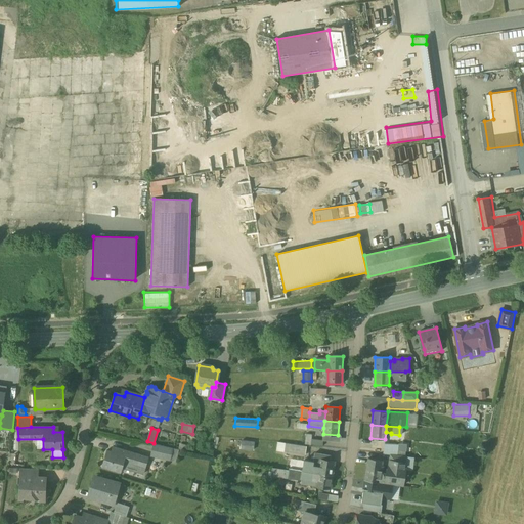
[(254,442),(242,440),(241,449),(253,450),(254,442)]
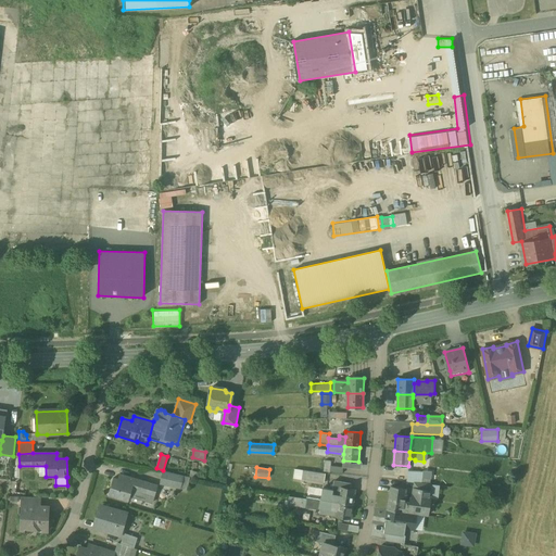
[(184,476),(164,471),(161,484),(180,489),(184,476)]
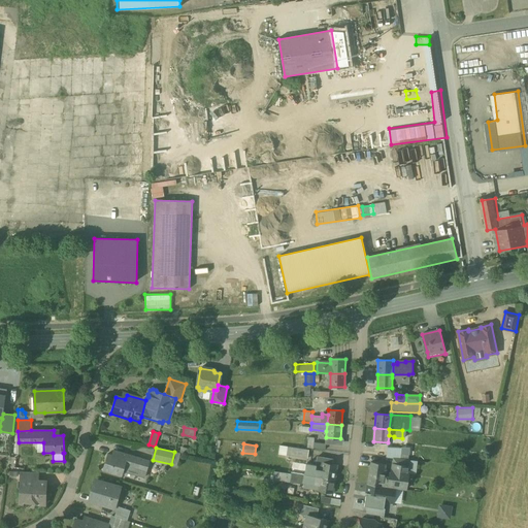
[(308,451),(288,448),(287,455),(307,457),(308,451)]
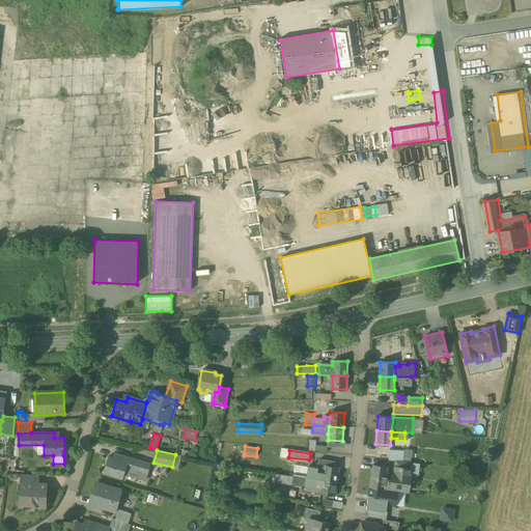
[(403,451),(390,450),(389,460),(396,462),(411,463),(412,458),(402,457),(403,451)]
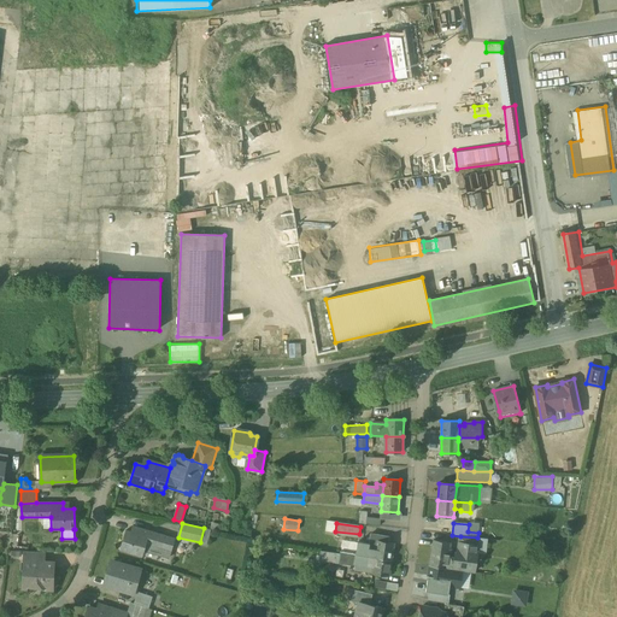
[(137,534),(127,530),(121,550),(142,556),(144,552),(146,544),(162,548),(165,535),(139,528),(137,534)]
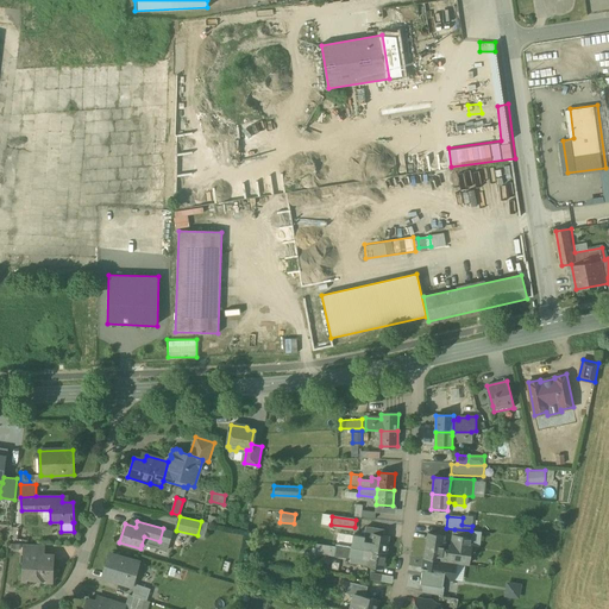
[(159,541),(144,537),(142,545),(167,552),(173,532),(163,528),(159,541)]
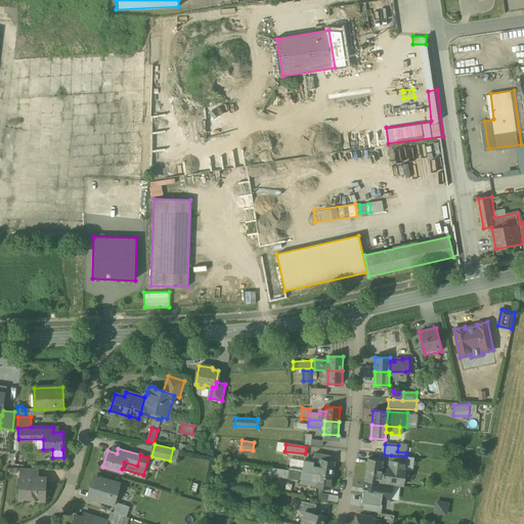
[(314,454),(313,462),(304,461),(302,471),(332,476),(335,462),(329,461),(329,457),(330,457),(330,456),(314,454)]
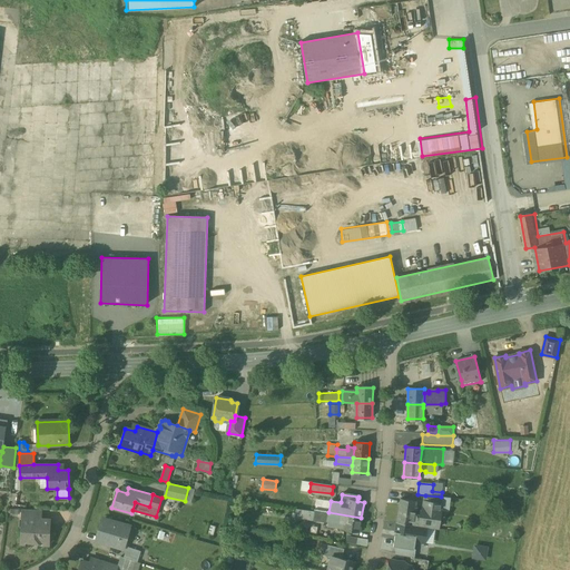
[(441,497),(425,495),(425,501),(424,501),(423,507),(422,507),(422,511),(415,510),(413,526),(439,529),(442,510),(441,510),(443,498),(441,497)]
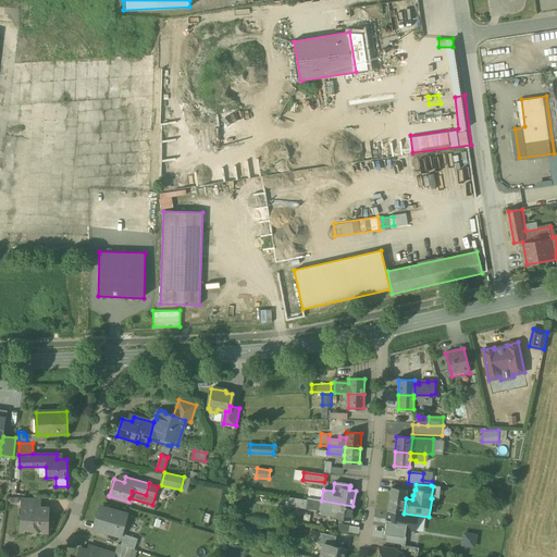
[(407,491),(392,487),(390,496),(406,498),(407,491)]
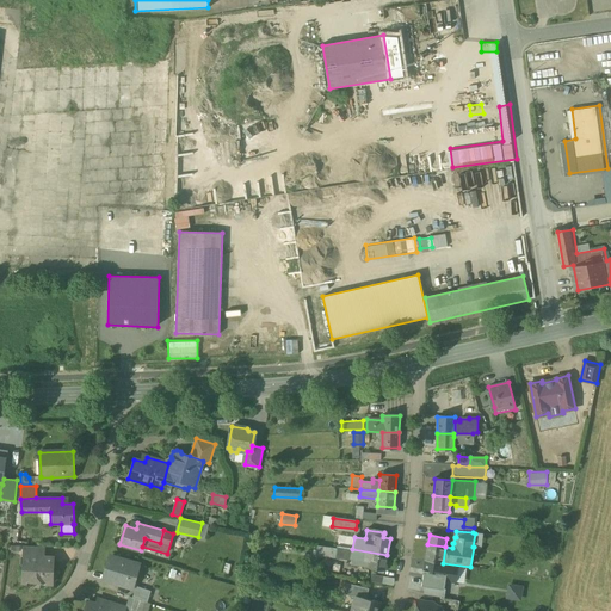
[(445,547),(427,544),(425,561),(443,563),(445,547)]
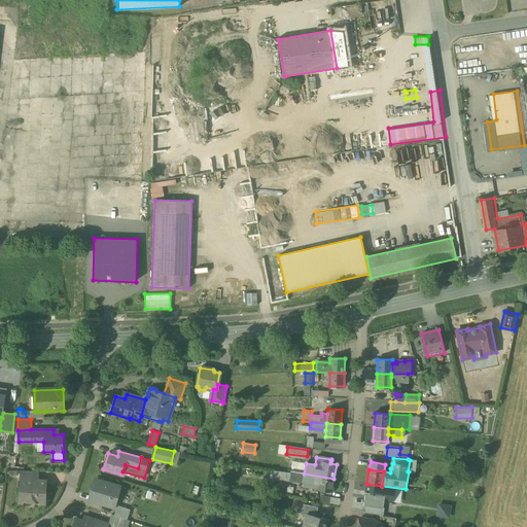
[(290,473),(273,470),(272,479),(288,482),(290,473)]
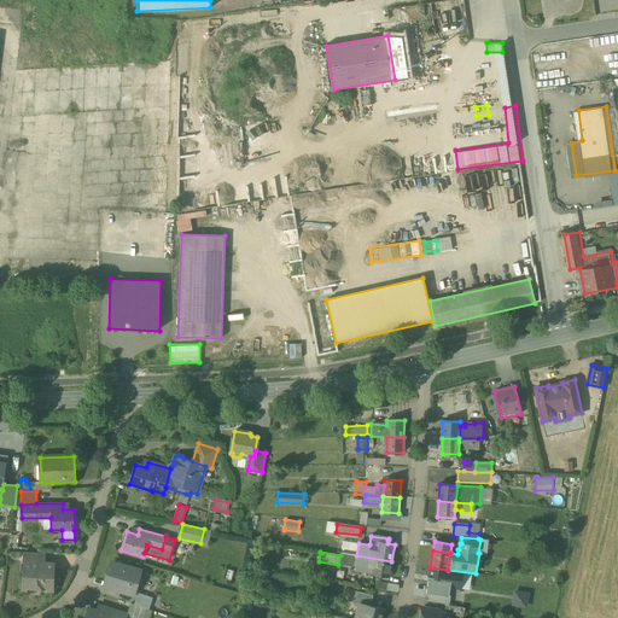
[(39,553),(24,553),(24,564),(38,564),(39,553)]
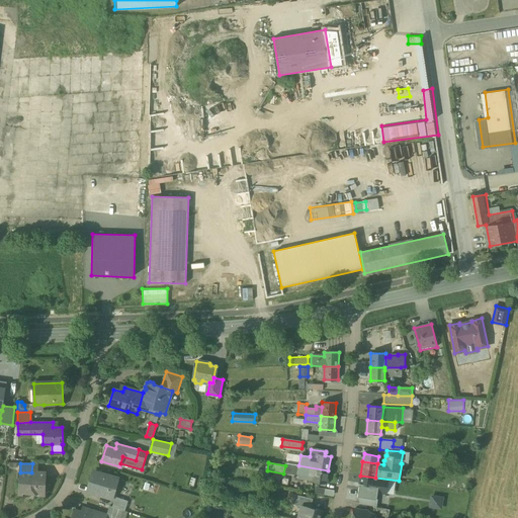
[(298,465),(285,463),(285,465),(283,473),(297,476),(297,473),(298,465)]
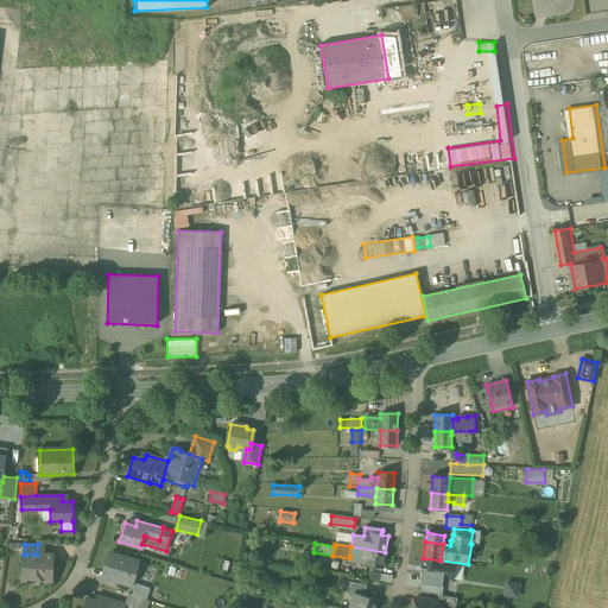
[(385,552),(350,546),(349,556),(366,559),(366,565),(382,568),(385,552)]
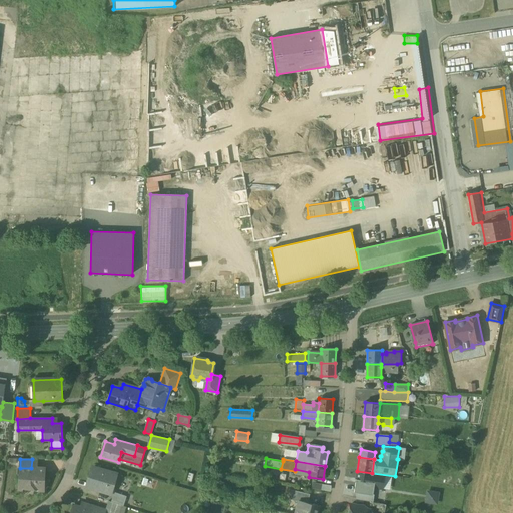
[(31,468),(20,468),(19,489),(44,490),(45,469),(31,468)]
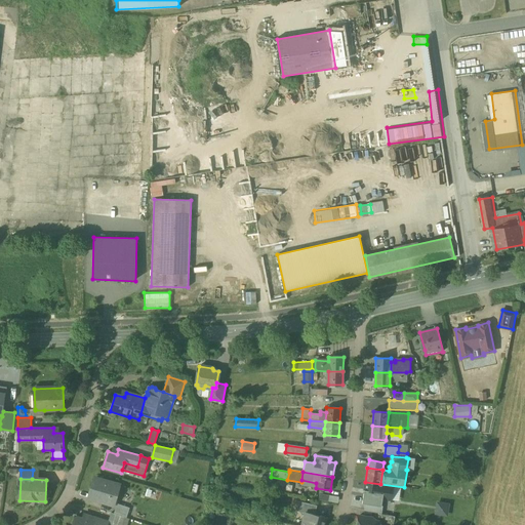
[(120,486),(95,479),(92,489),(91,488),(89,497),(114,505),(120,486)]
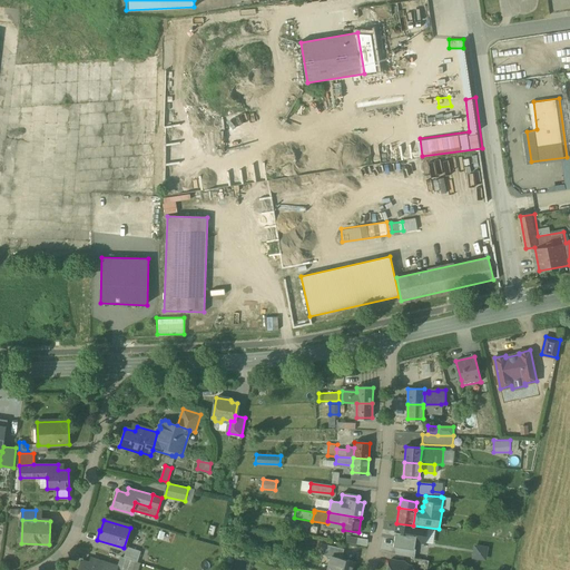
[(413,526),(396,523),(394,538),(411,540),(413,526)]
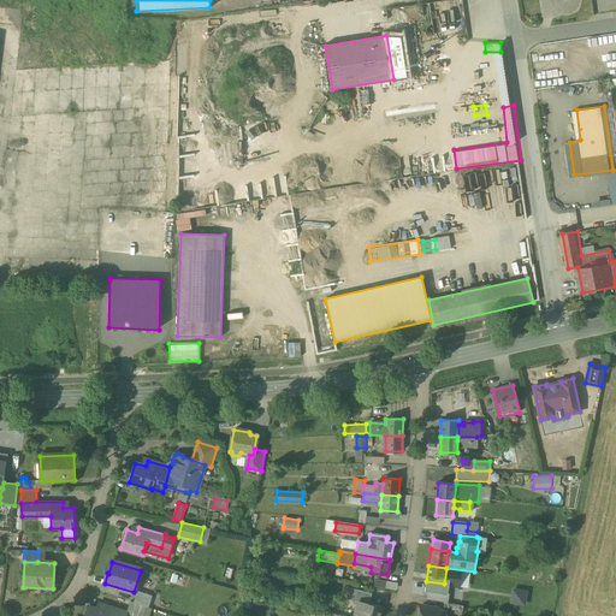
[(372,593),(351,588),(348,599),(359,602),(359,600),(369,603),(372,593)]
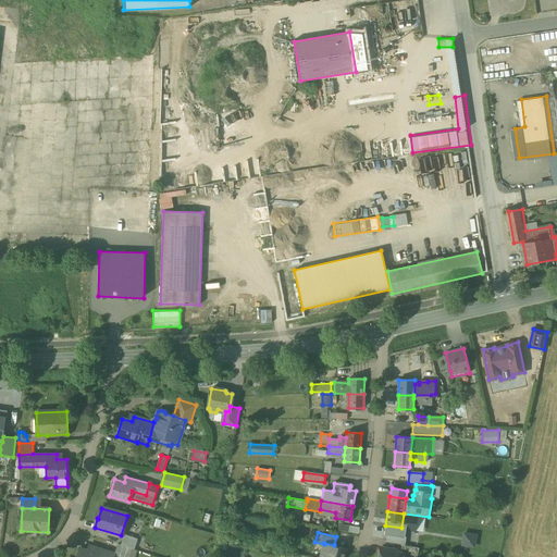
[(475,545),(477,532),(463,532),(462,545),(475,545)]
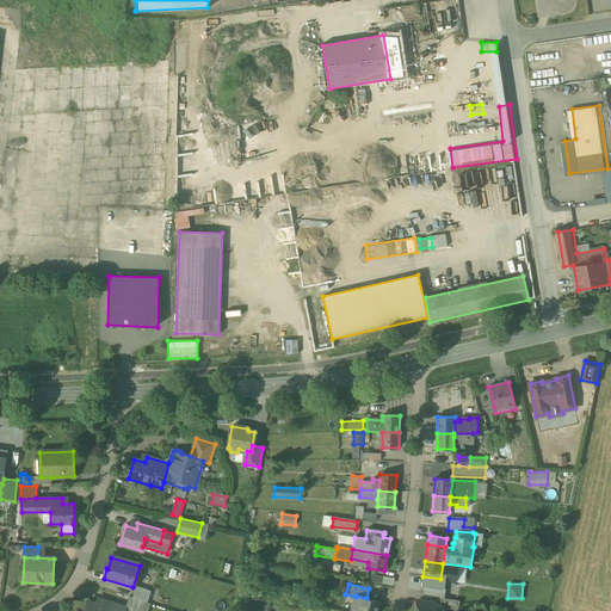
[(150,594),(136,590),(133,598),(147,603),(150,594)]
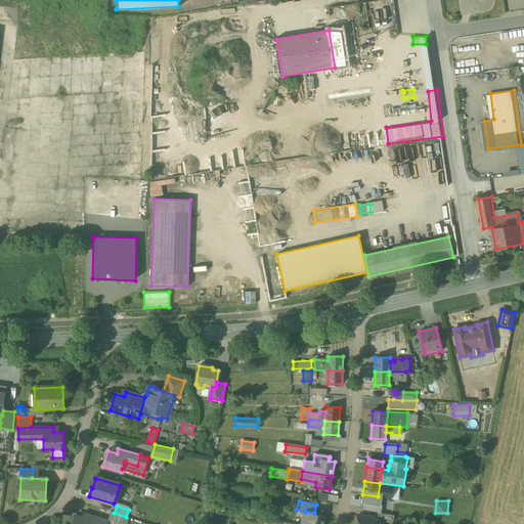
[(314,513),(305,511),(305,512),(301,523),(323,523),(325,516),(314,513)]
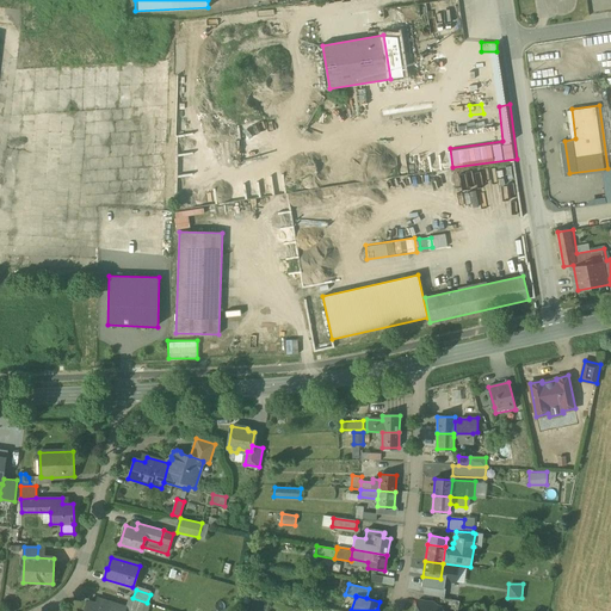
[(133,598),(129,597),(125,609),(124,610),(147,610),(150,604),(147,603),(133,598)]
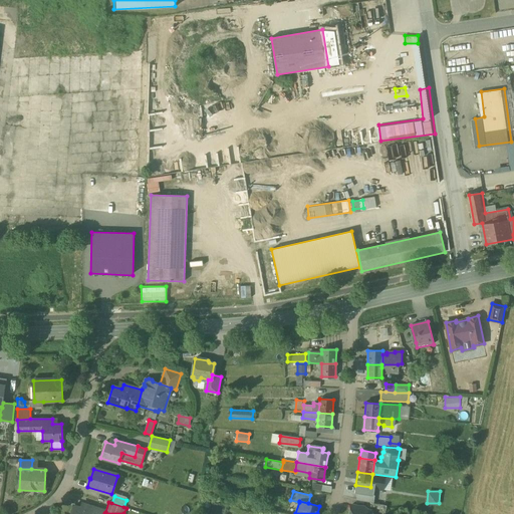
[(387,506),(371,503),(369,510),(369,511),(372,511),(386,513),(387,506)]
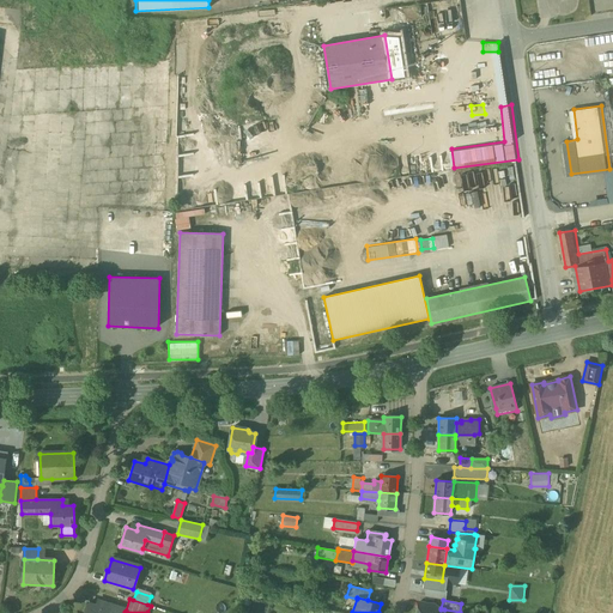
[(126,611),(102,602),(99,607),(87,604),(84,612),(125,612),(126,611)]
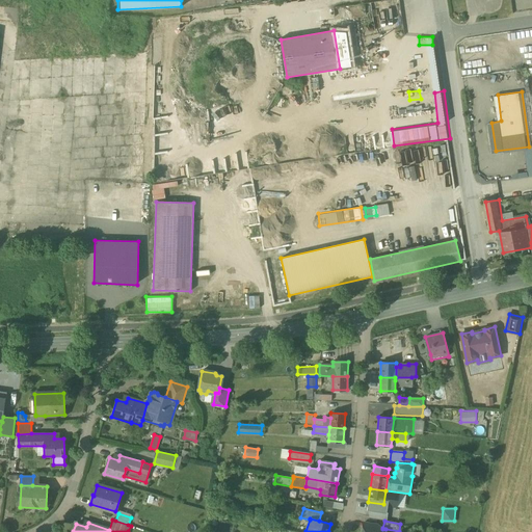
[(380,528),(375,525),(372,525),(364,523),(361,531),(384,531),(386,529),(382,529),(382,528),(380,528)]
